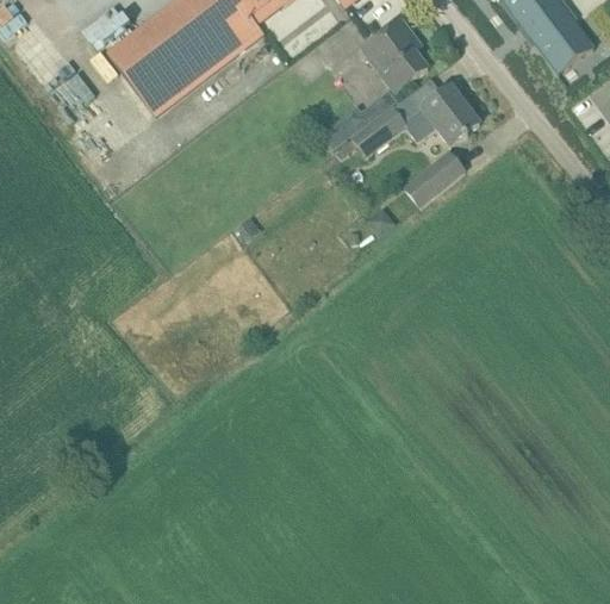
[(174,0),(107,51),(156,114),(266,32),(256,23),(280,6),(275,0),(340,0),(346,7),(355,0),(174,0)]
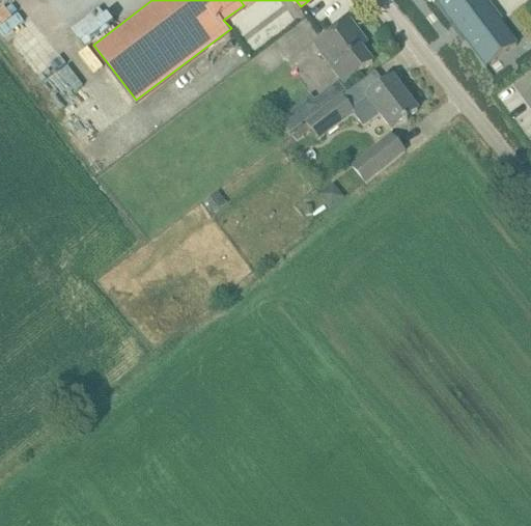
[(439,0),(467,37),(487,63),(485,60),(514,38),(516,42),(518,42),(500,18),(486,0),(439,0)]
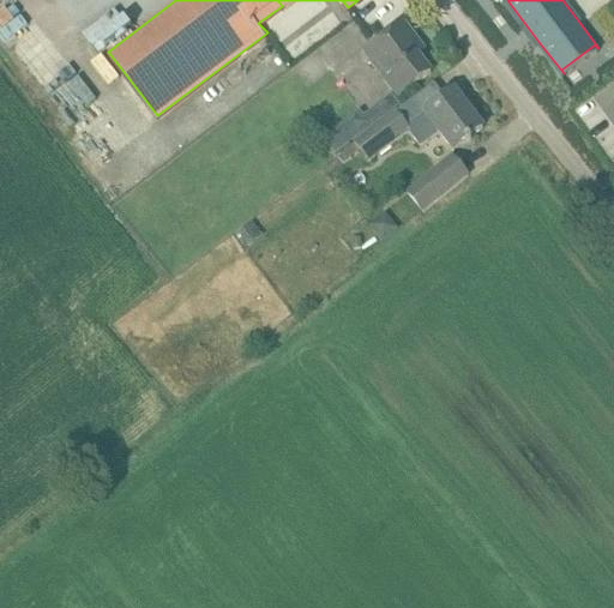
[(417,36),(404,18),(367,46),(401,90),(431,67),(410,41),(417,36)]
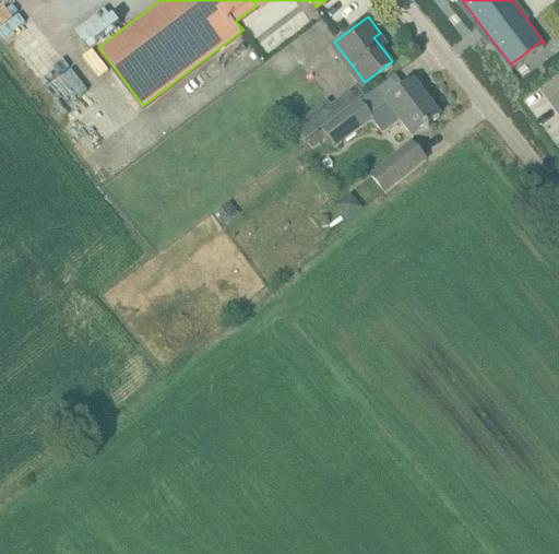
[(387,98),(377,85),(322,127),(335,144),(372,116),(383,130),(400,115),(413,133),(425,124),(426,126),(429,125),(428,121),(440,113),(414,79),(387,98)]
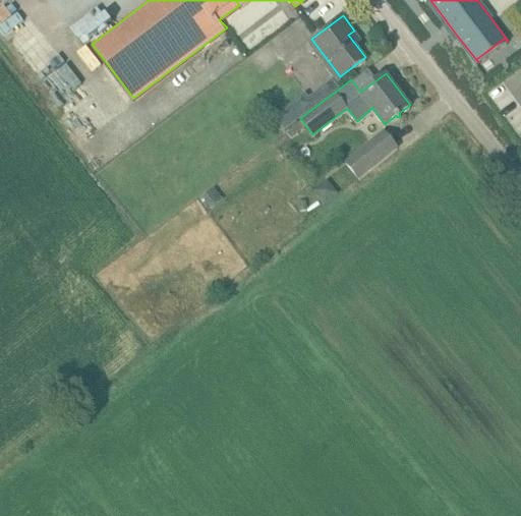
[(331,76),(307,94),(314,104),(339,86),(331,76)]
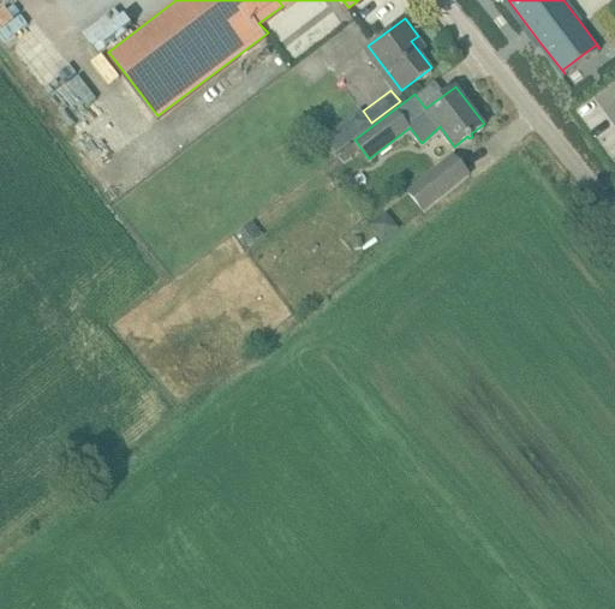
[(416,183),(407,189),(423,209),(431,202),(451,186),(469,172),(453,151),(434,167),(416,183)]
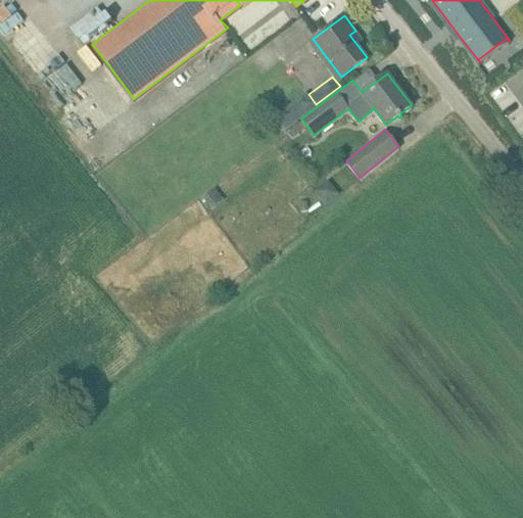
[(212,187),(196,198),(206,209),(222,198),(212,187)]
